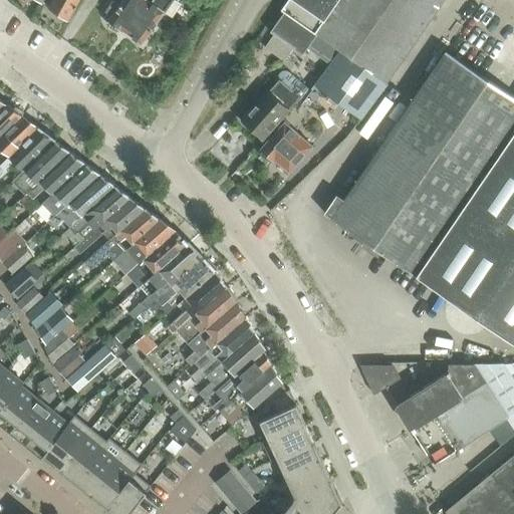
[(52,0),(50,7),(58,12),(58,16),(62,19),(66,18),(69,20),(80,0),(52,0)]
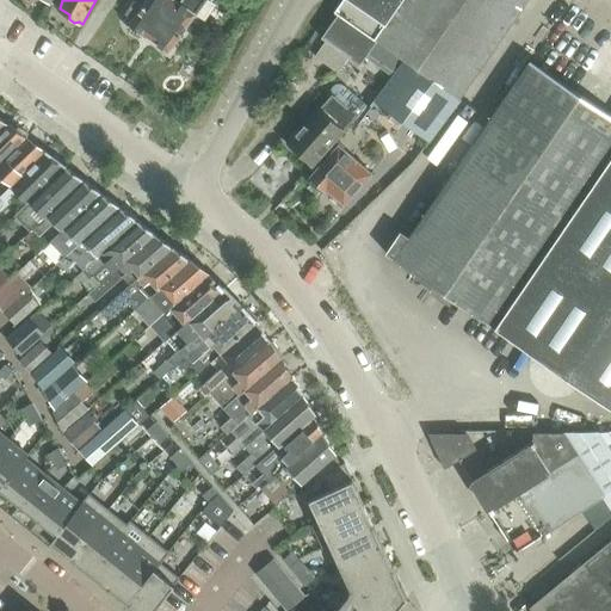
[(176,0),(144,0),(141,7),(134,2),(125,14),(133,20),(129,26),(131,28),(130,32),(141,39),(144,37),(149,41),(177,0),(176,0)]
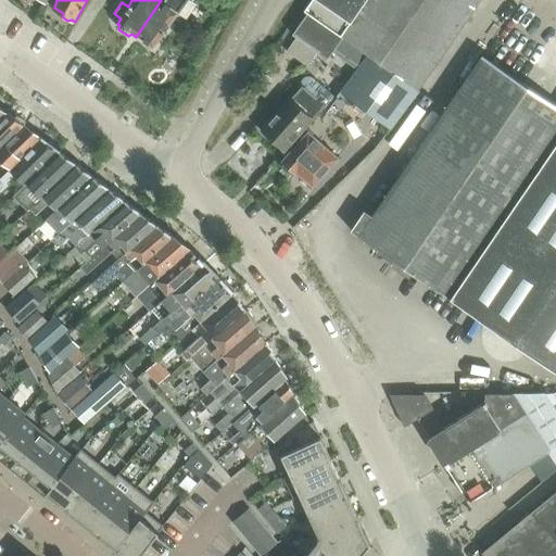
[(163,0),(162,1),(161,0),(136,37),(154,49),(188,0),(163,0)]
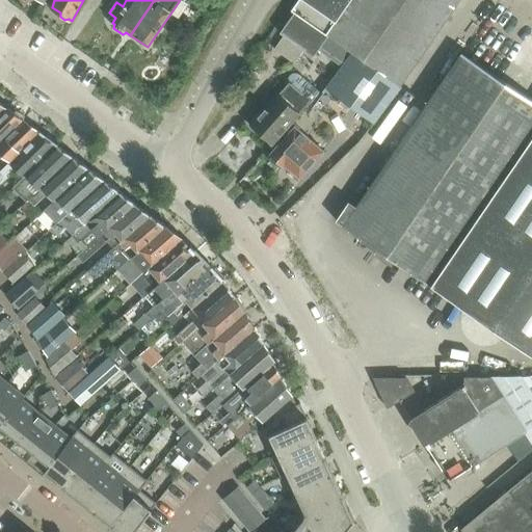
[(531,0),(296,0),(291,8),(294,10),(328,35),(353,53),(400,85),(458,0),(531,0)]
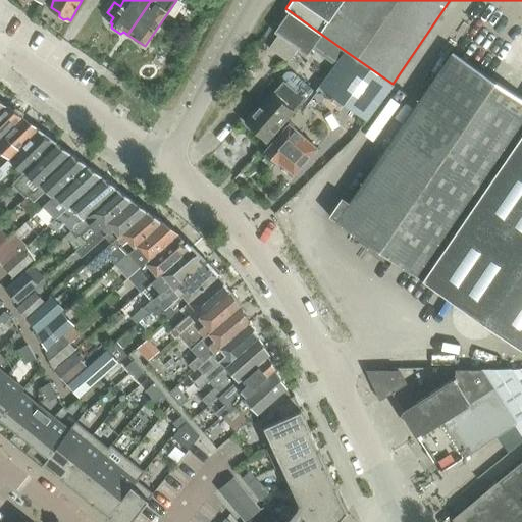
[(277,35),(268,48),(289,62),(298,49),(307,55),(312,49),(322,35),(289,10),(274,32),(277,35)]
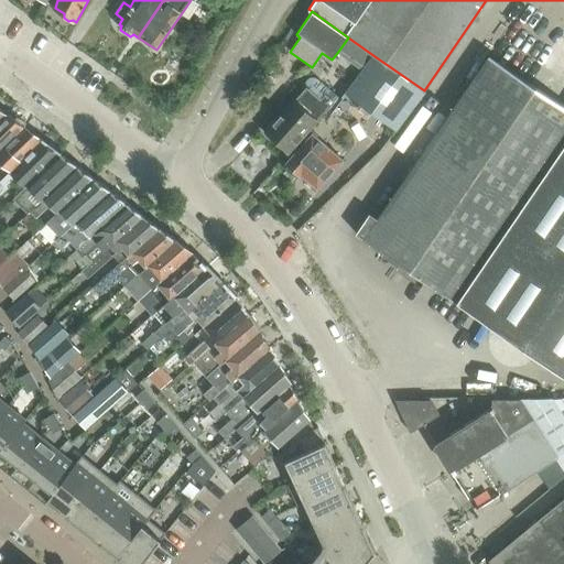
[(362,72),(346,94),(396,131),(425,91),(424,90),(375,56),(362,72)]
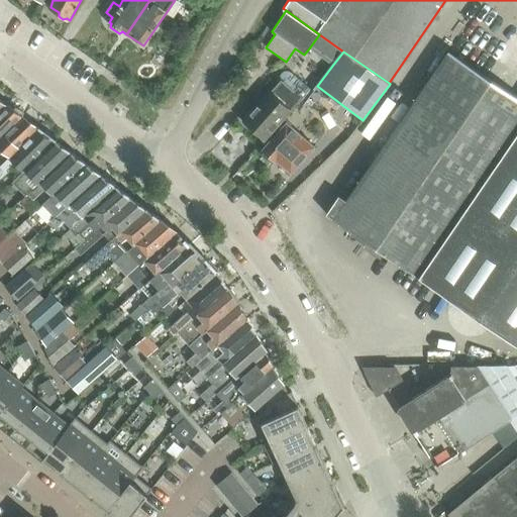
[(516,132),(516,97),(448,52),(345,201),(338,196),(326,214),(417,277),(516,132)]
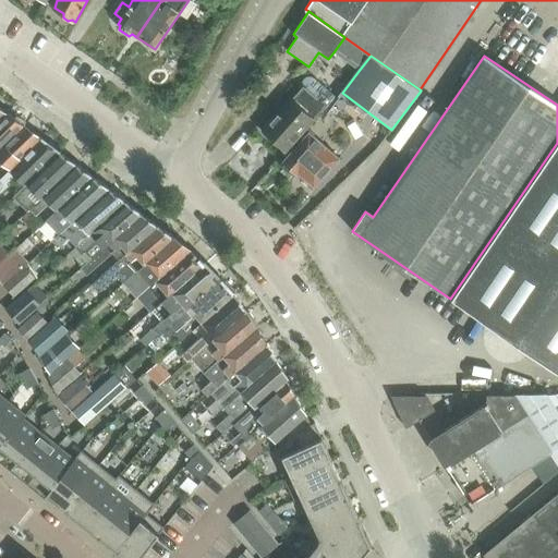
[(263,131),(263,132),(283,150),(329,100),(334,96),(326,88),(314,77),(312,76),(308,76),(305,77),(303,79),(302,82),(302,84),(303,86),(299,91),(291,99),(263,131)]
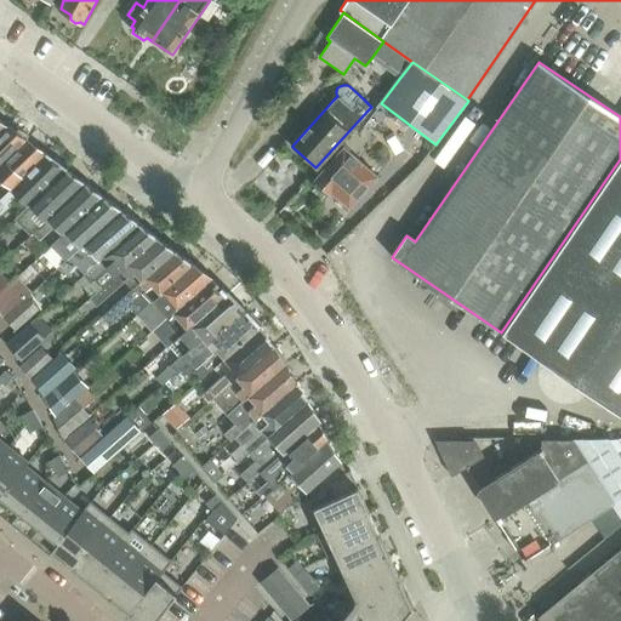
[(0,167),(28,141),(9,126),(0,135),(0,167)]
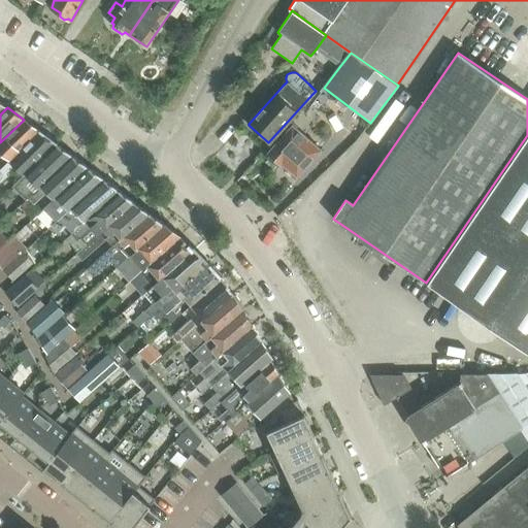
[(24,120),(0,142),(0,157),(7,164),(8,163),(40,131),(24,120)]
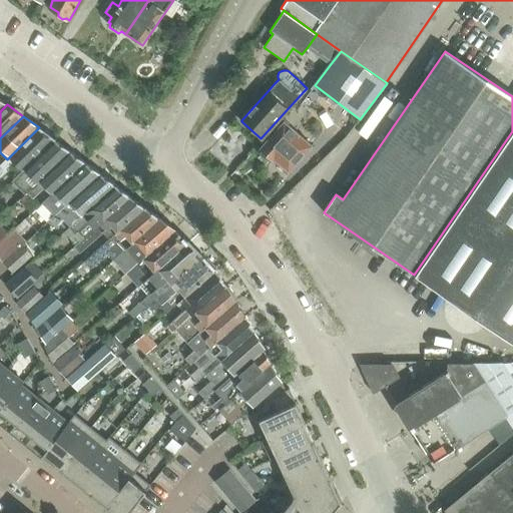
[(264,154),(268,157),(272,157),(275,159),(289,171),(312,145),(284,121),(261,147),(264,149),(264,154)]
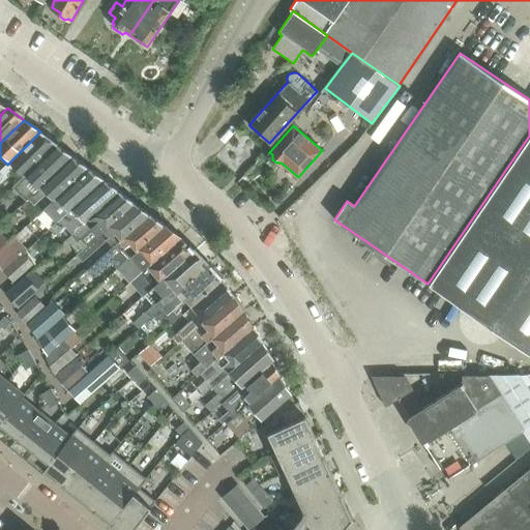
[(24,177),(57,145),(40,131),(8,164),(23,178),(24,177)]
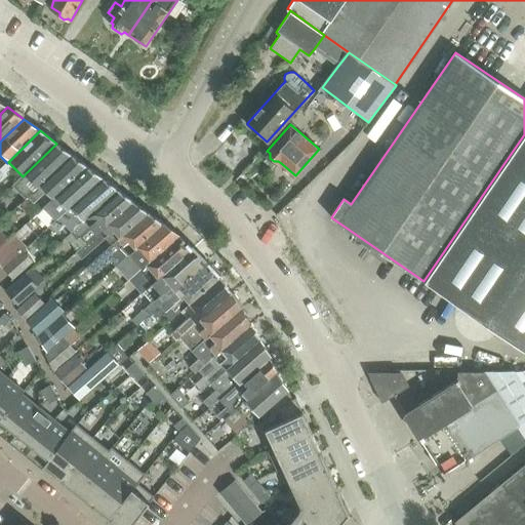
[(524,134),(423,281),(524,350),(524,134)]
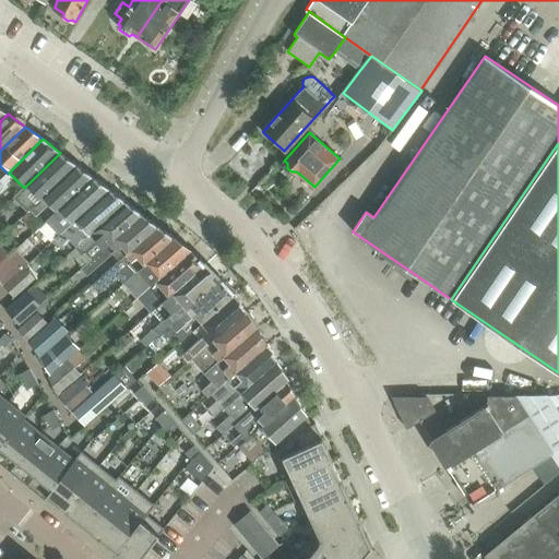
[(25,187),(43,200),(78,165),(60,153),(25,187)]
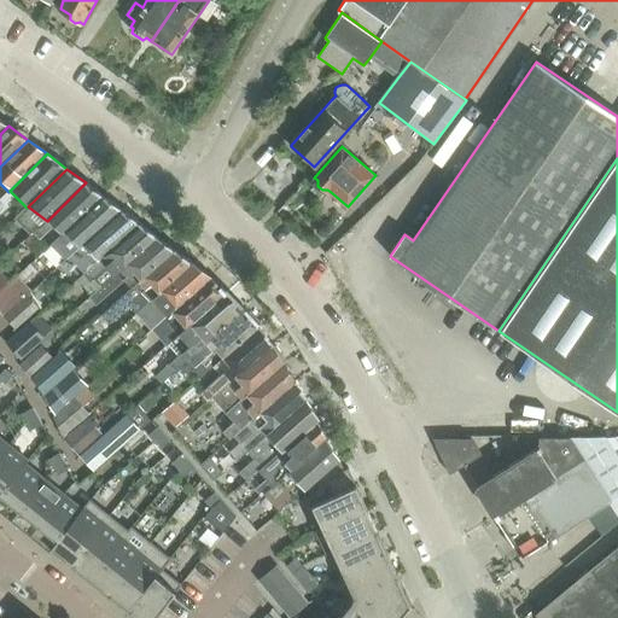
[(86,182),(47,221),(63,235),(64,234),(105,197),(86,182)]
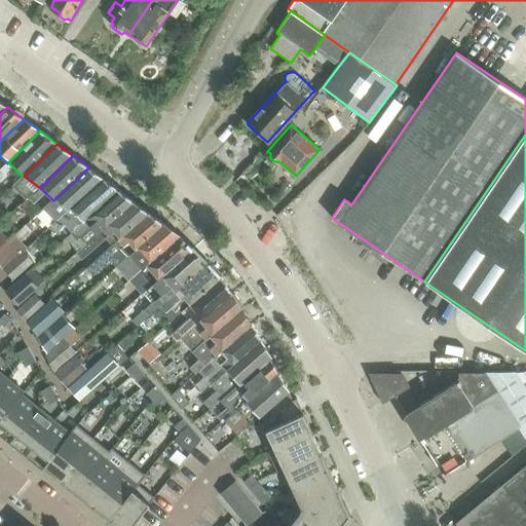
[(89,167),(54,199),(68,212),(69,212),(105,179),(89,167)]
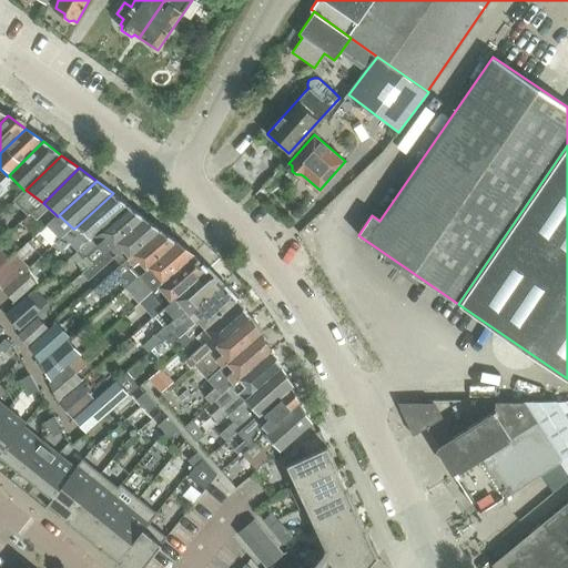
[(113,193),(74,229),(91,243),(93,240),(131,206),(113,193)]
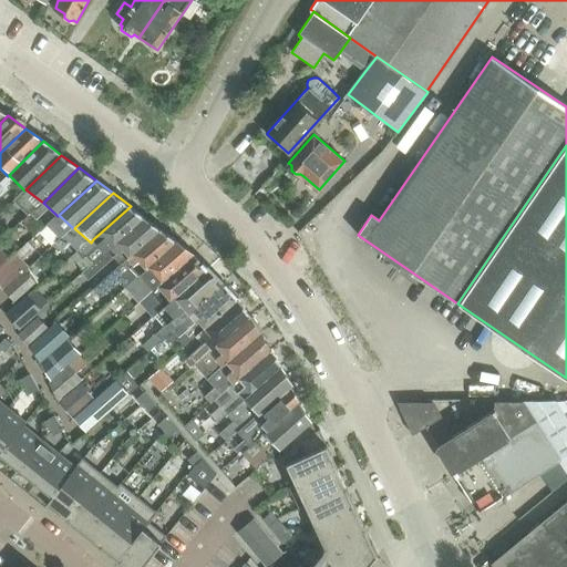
[(145,217),(131,206),(93,239),(106,253),(107,250),(145,217)]
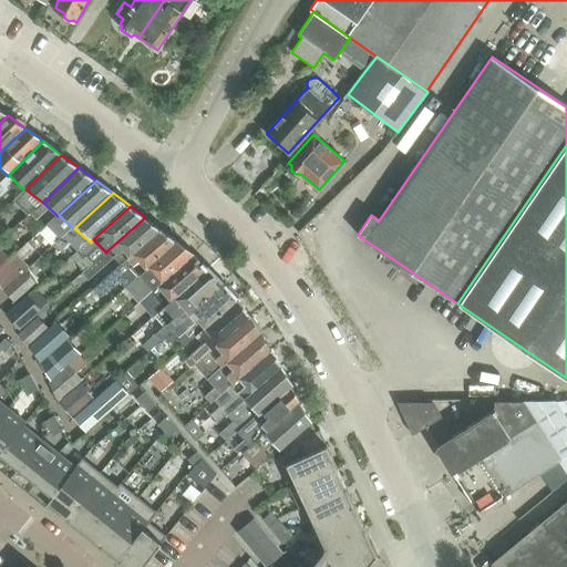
[(161,229),(145,217),(107,250),(122,265),(126,261),(161,229)]
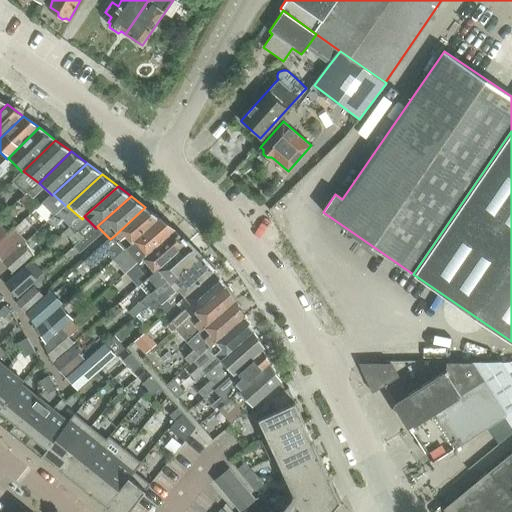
[(126,248),(161,218),(145,207),(114,236),(126,248)]
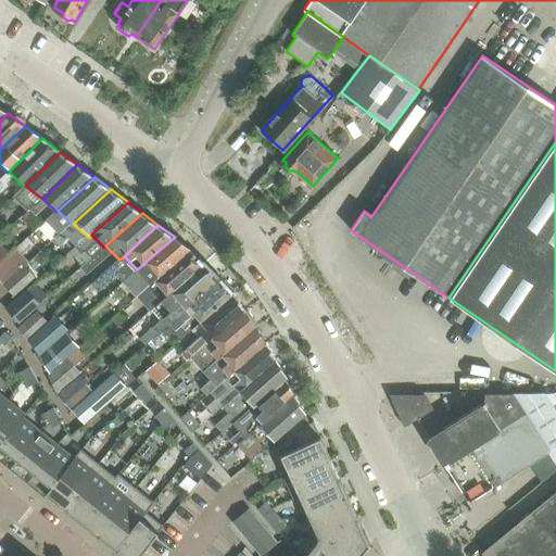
[(138,294),(191,249),(175,237),(137,269),(123,282),(129,290),(131,288),(138,294)]
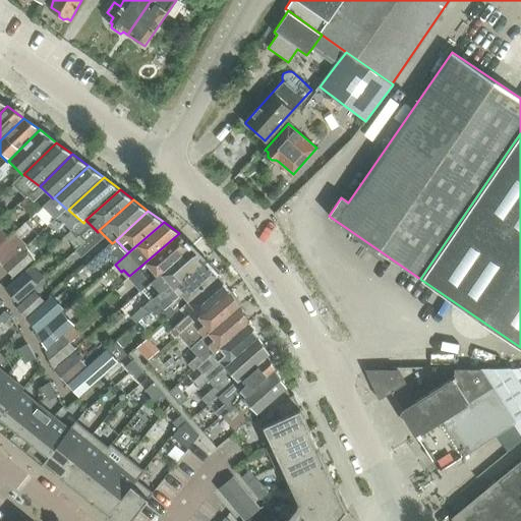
[(147,263),(161,275),(193,246),(184,237),(179,233),(147,263)]
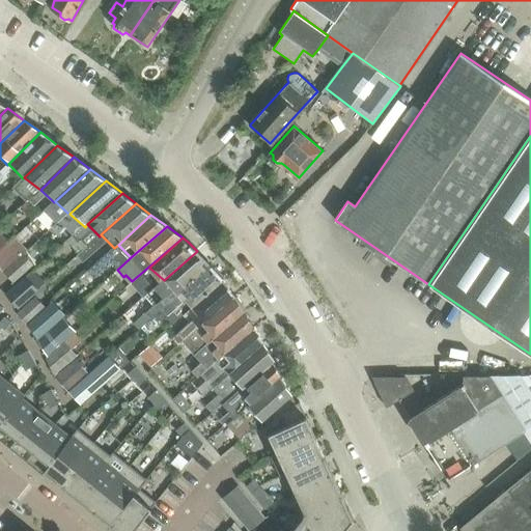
[(197,251),(164,280),(159,284),(172,299),(174,298),(211,266),(197,251)]
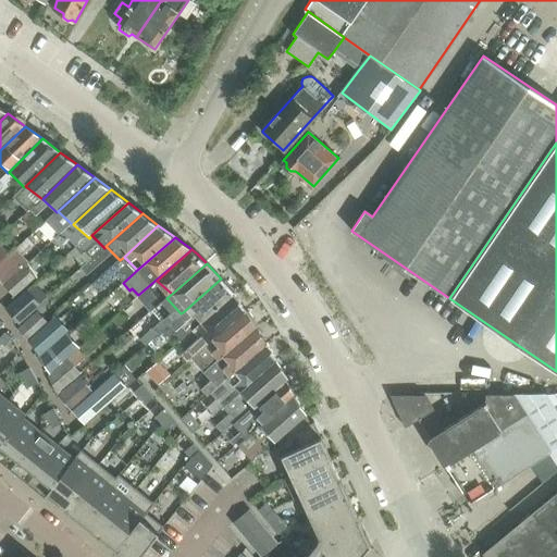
[(234,293),(221,279),(183,312),(195,327),(196,326),(234,293)]
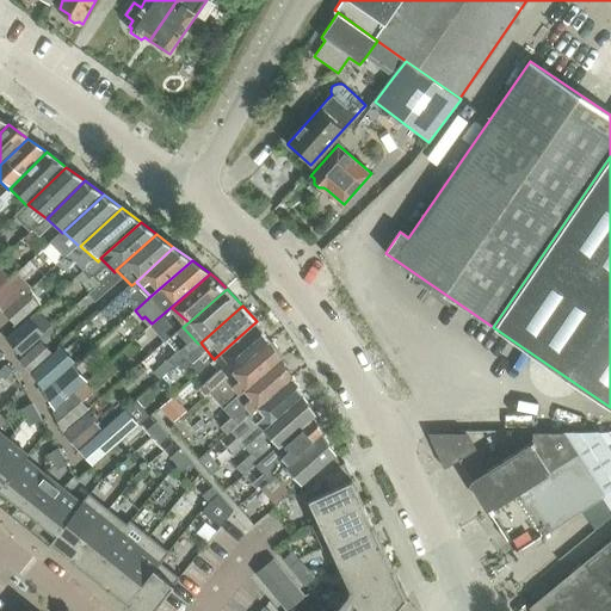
[(30,318),(6,339),(19,353),(43,333),(30,318)]
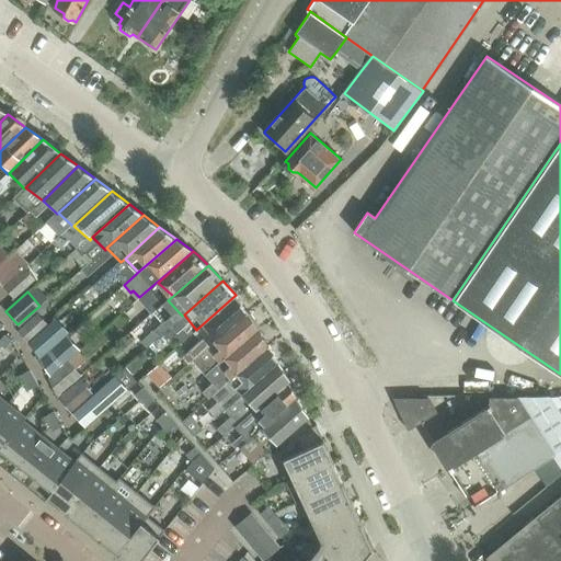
[(197,329),(212,343),(247,311),(236,295),(197,329)]
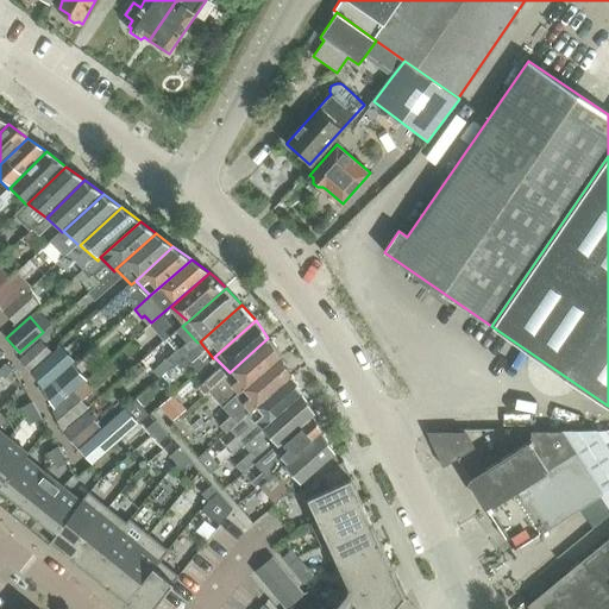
[(243,390),(280,357),(281,356),(278,353),(278,350),(274,341),(270,341),(268,338),(230,372),(228,374),(243,390)]
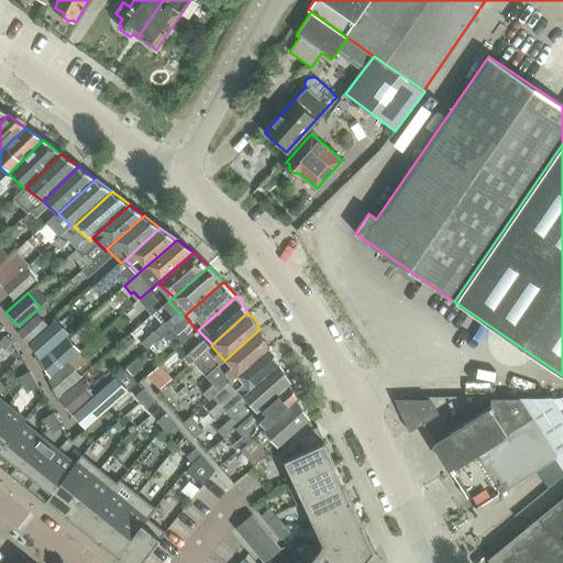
[(21,329),(19,332),(28,344),(30,343),(37,335),(48,327),(39,315),(29,323),(22,329),(21,329)]
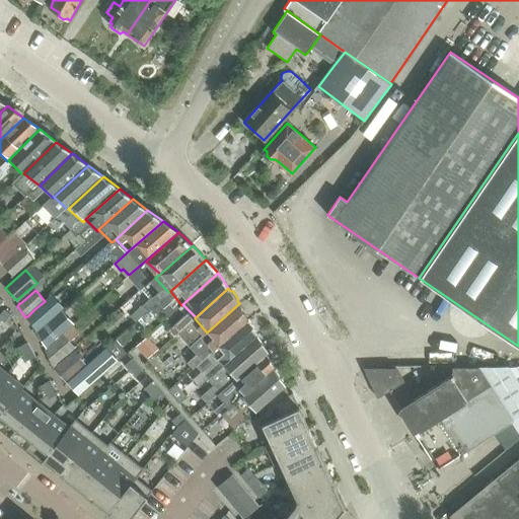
[(238,304),(207,332),(205,335),(217,348),(218,348),(249,319),(238,304)]
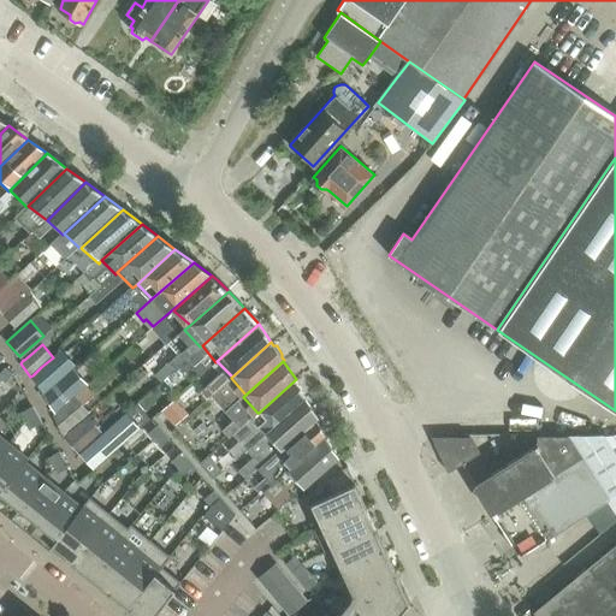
[(0,379),(5,383),(12,374),(13,373),(5,367),(0,373),(0,379)]
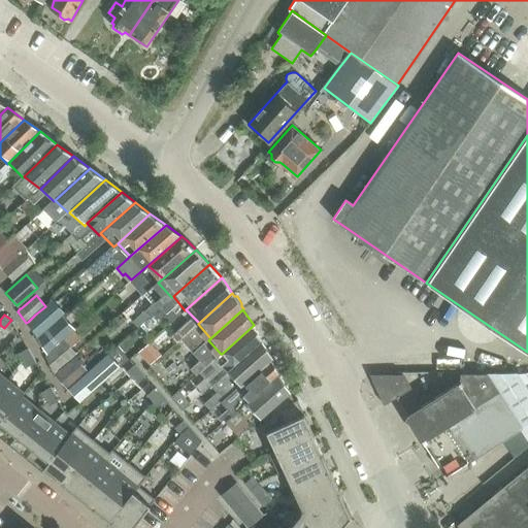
[(254,325),(222,354),(233,367),(264,341),(254,325)]
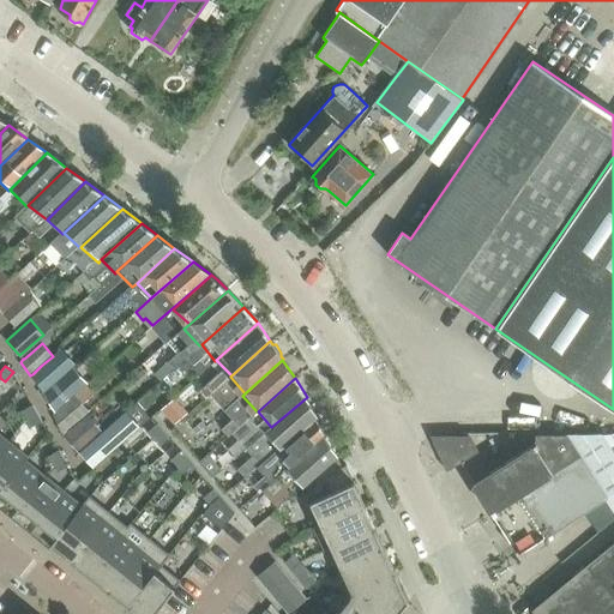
[(55,413),(53,414),(62,433),(64,435),(90,411),(83,404),(92,395),(85,386),(74,395),(55,413)]
